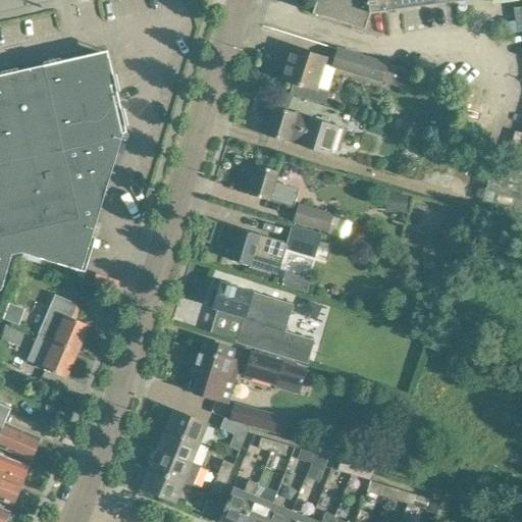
[(463,0),(315,0),(312,13),(364,30),(369,12),(463,0)]
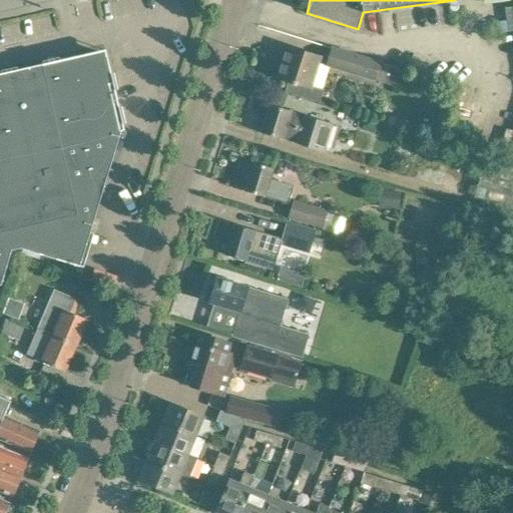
[(311,87),(321,57),(288,47),(278,78),(289,81),(285,92),(320,103),(323,91),(311,87)]
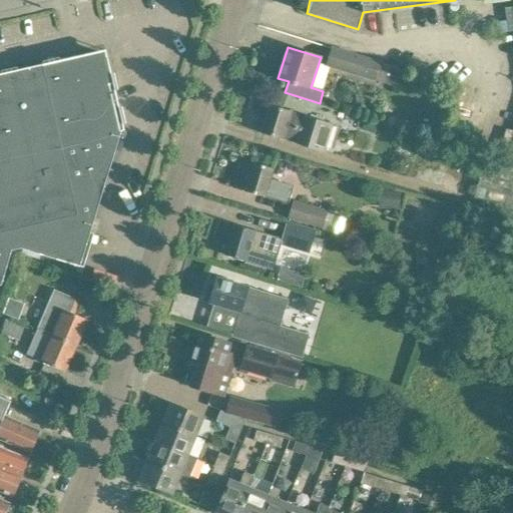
[(347,72),(353,55),(331,48),(326,66),(347,72)]
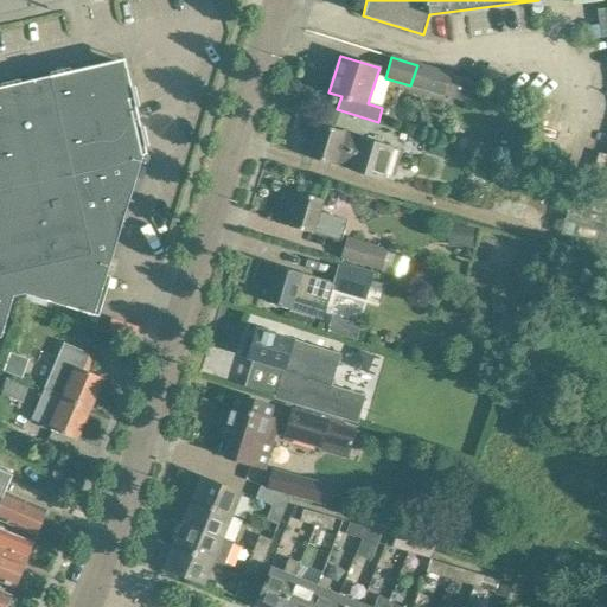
[(106,276),(142,155),(144,154),(145,154),(146,153),(127,72),(127,70),(125,68),(123,65),(121,64),(119,63),(116,62),(114,62),(110,62),(0,87),(0,336),(2,336),(14,294),(21,293),(24,294),(83,312),(95,273),(106,276)]
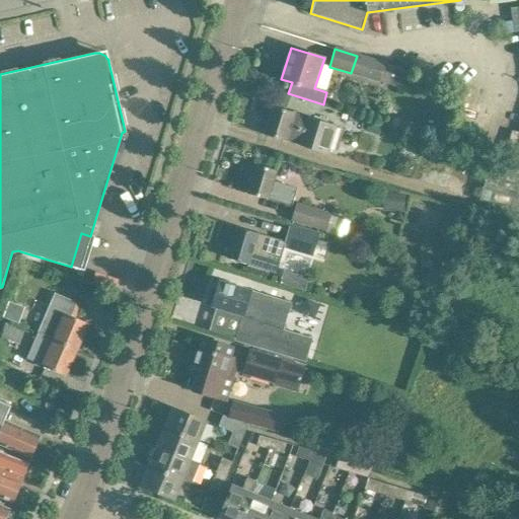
[(400,89),(406,72),(406,71),(357,56),(351,73),(400,89)]
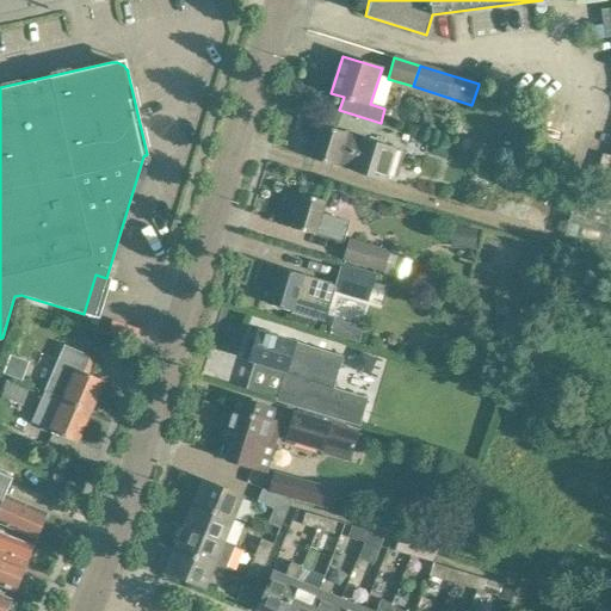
[(386,183),(396,149),(321,125),(310,160),(335,167),(337,165),(355,171),(353,173),(386,183)]
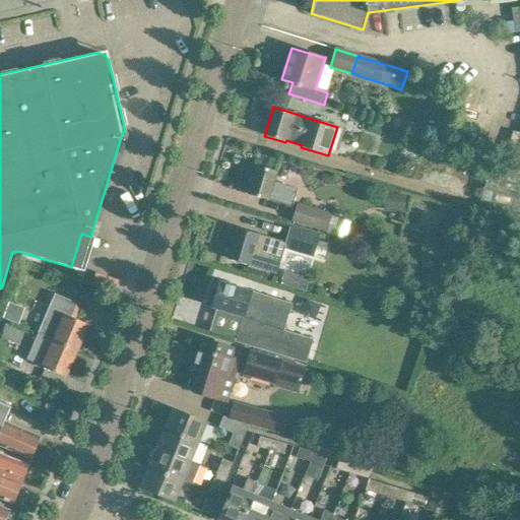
[(519,171),(493,163),(480,200),(519,212),(519,171)]
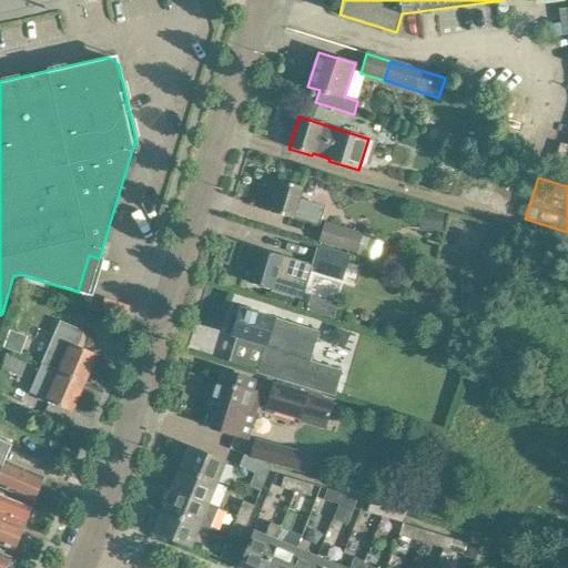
[(317,224),(323,206),(297,198),(301,186),(279,180),(277,184),(272,183),(269,193),(273,194),(269,212),(291,219),(292,216),(317,224)]
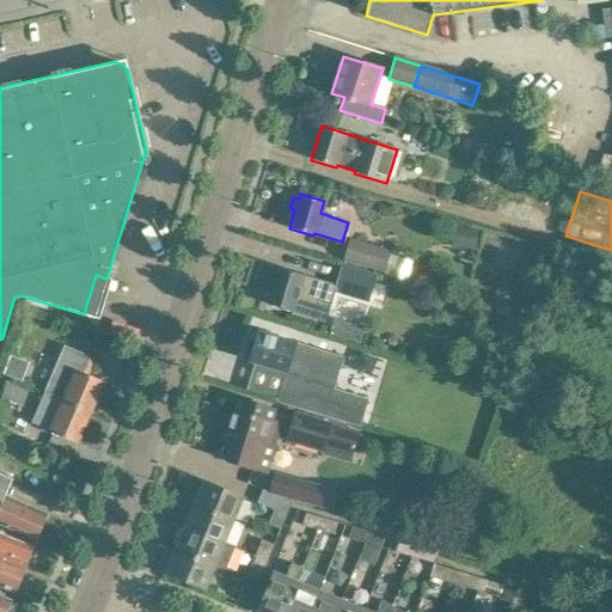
[(477,228),(453,227),(452,249),(477,250),(477,228)]
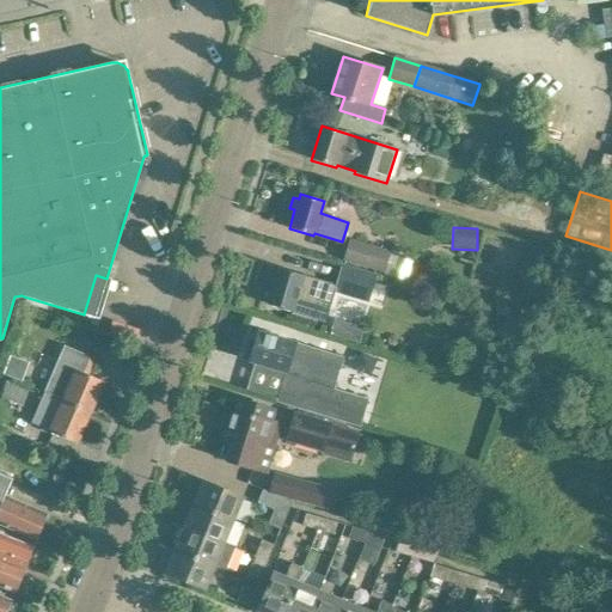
[(348,239),(342,259),(384,271),(390,251),(348,239)]
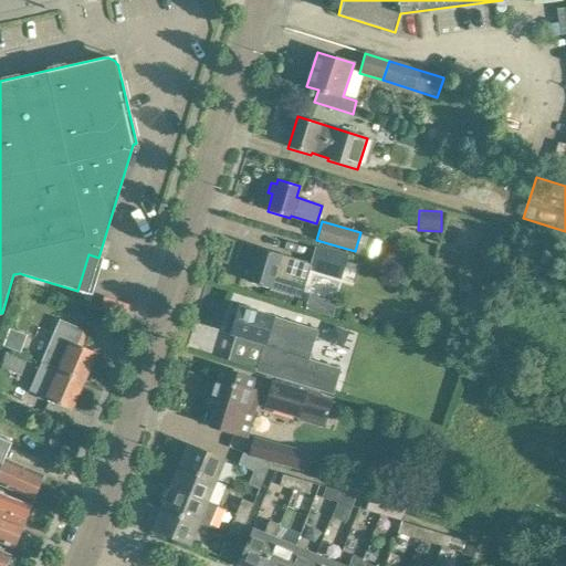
[(315,244),(310,264),(312,264),(310,270),(342,279),(343,273),(349,254),(315,244)]
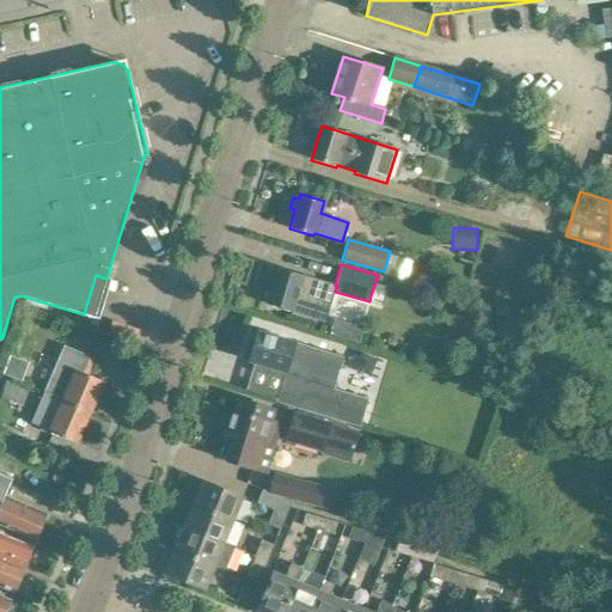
[(277,268),(265,305),(292,313),(293,311),(326,322),(332,304),(335,292),(337,286),(335,286),(323,282),(277,268)]
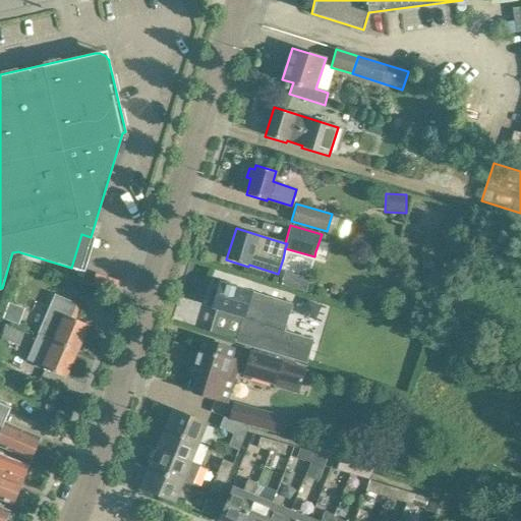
[(291,304),(219,282),(216,293),(213,292),(209,303),(212,304),(211,307),(241,317),(234,343),(305,364),(312,340),(283,331),(291,304)]
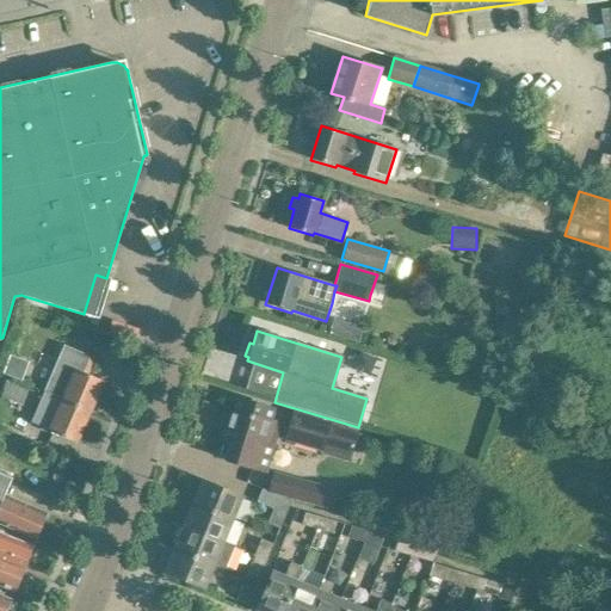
[(87,375),(94,358),(65,345),(45,392),(90,412),(103,381),(87,375)]
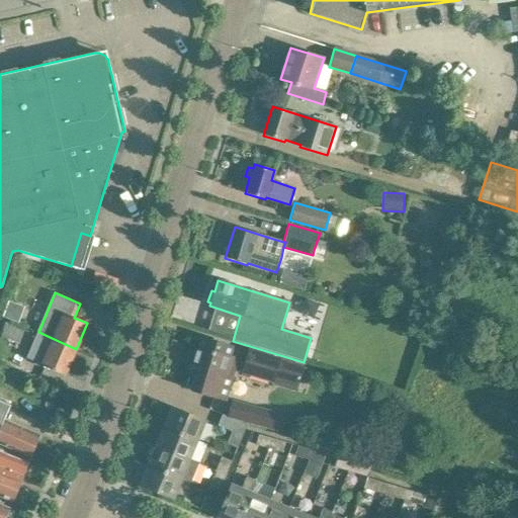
[(8,300),(3,317),(13,320),(19,305),(8,300)]
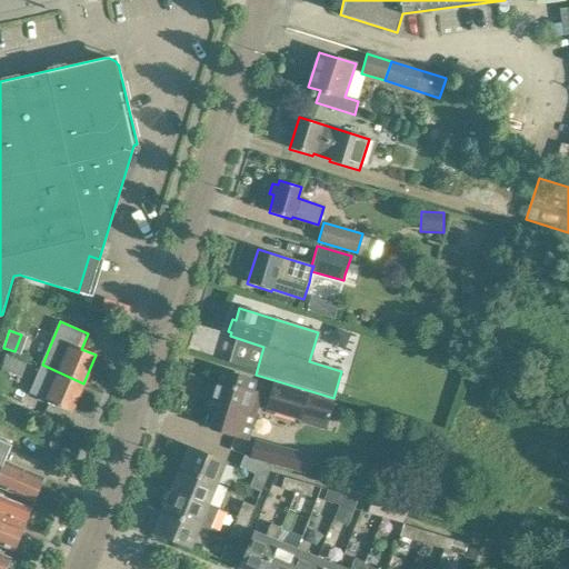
[(21,377),(28,362),(7,353),(1,368),(21,377)]
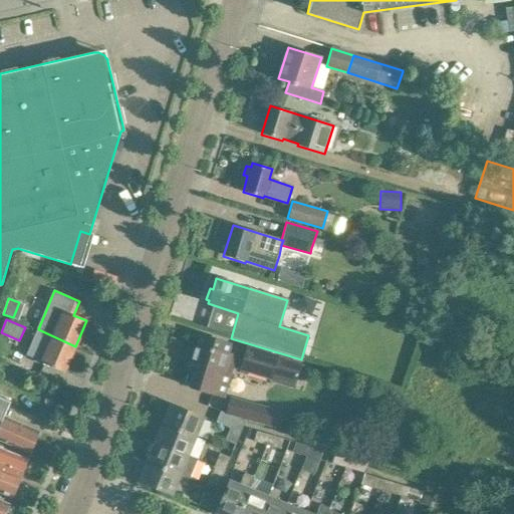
[(64,372),(75,346),(38,329),(26,356),(41,362),(64,372)]
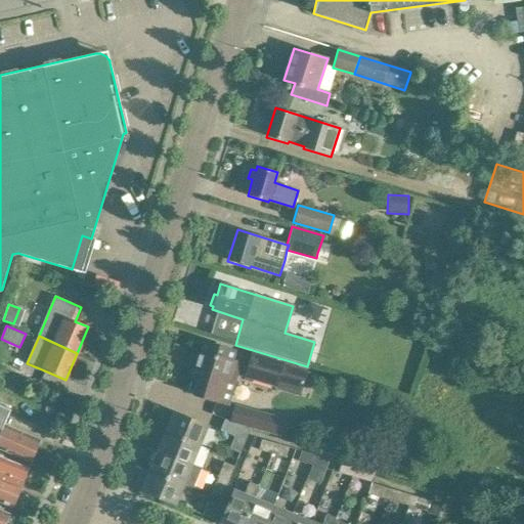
[(192,379),(188,392),(227,404),(241,362),(232,360),(234,351),(204,341),(192,379)]
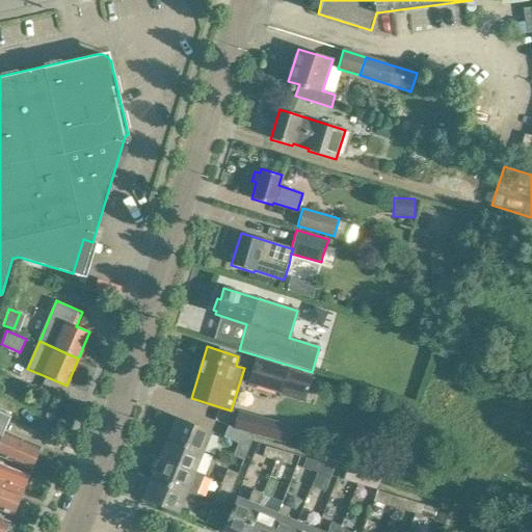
[(256,358),(248,382),(281,392),(285,378),(309,386),(312,376),(256,358)]
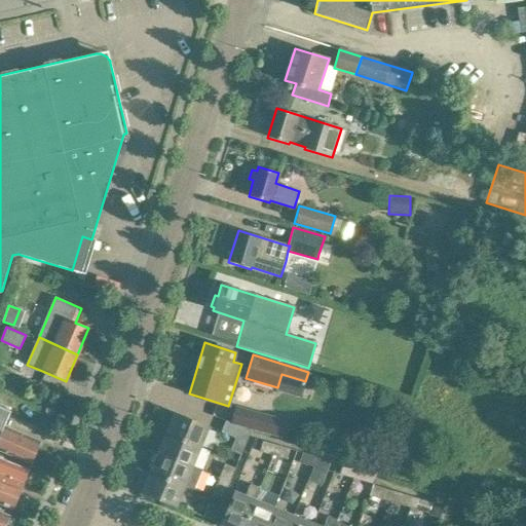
[(0,450),(31,463),(39,442),(2,426),(8,411),(0,407),(0,450)]
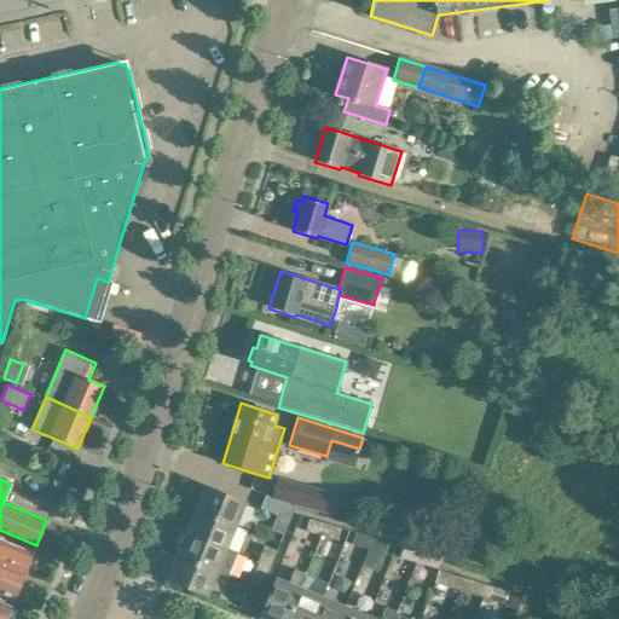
[(237,526),(247,502),(204,485),(195,509),(237,526)]
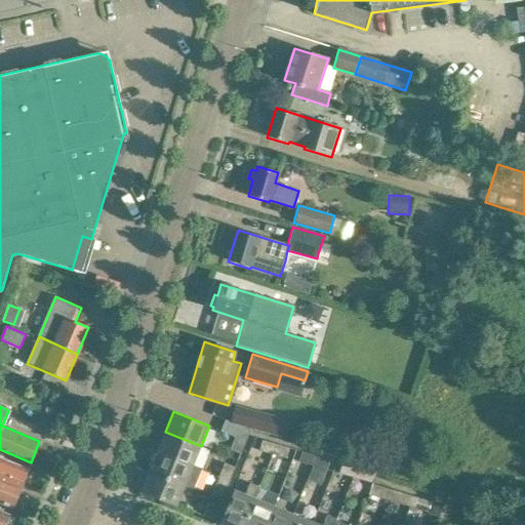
[(254,411),(249,428),(251,428),(285,437),(286,436),(290,421),(254,411)]
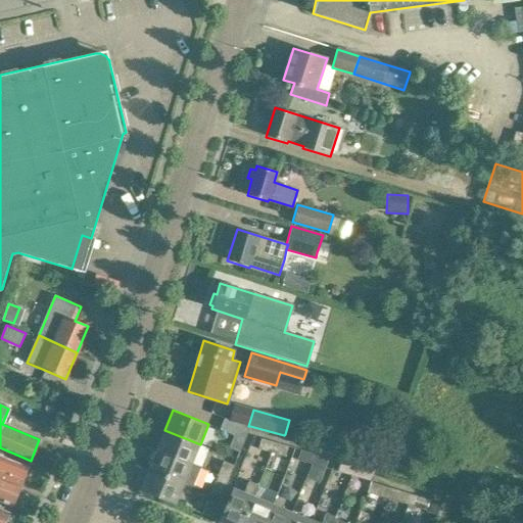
[(240,452),(249,428),(226,418),(221,429),(235,435),(230,447),(240,452)]
